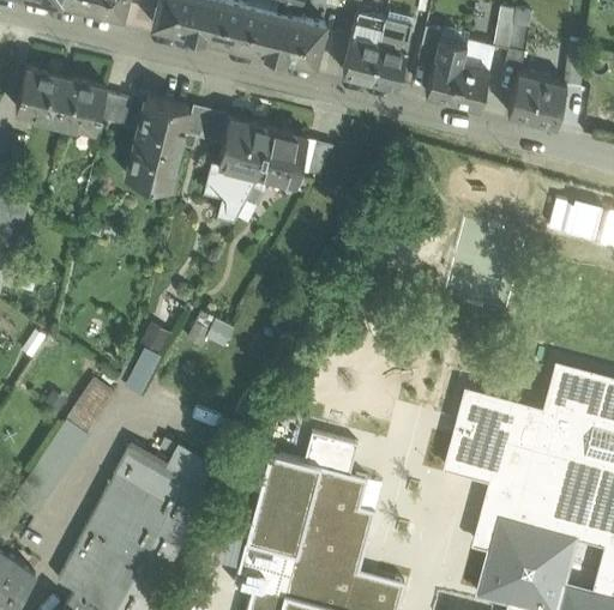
[(60,0),(60,2),(61,2),(91,10),(92,0),(60,0)]
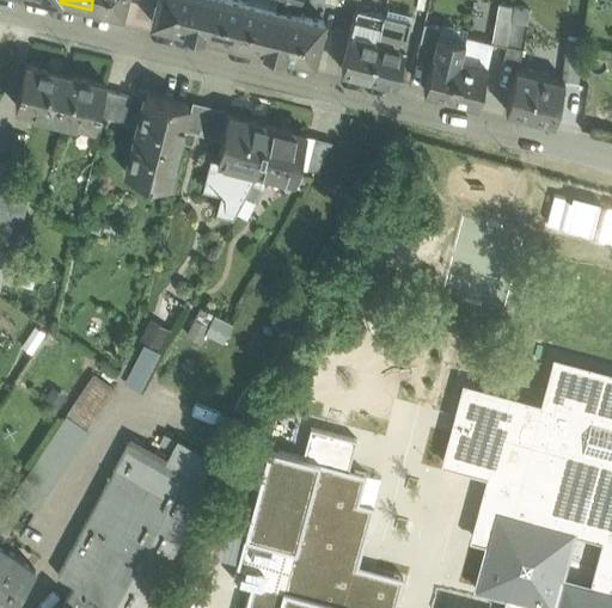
[(92,0),(91,10),(122,18),(126,0),(92,0)]
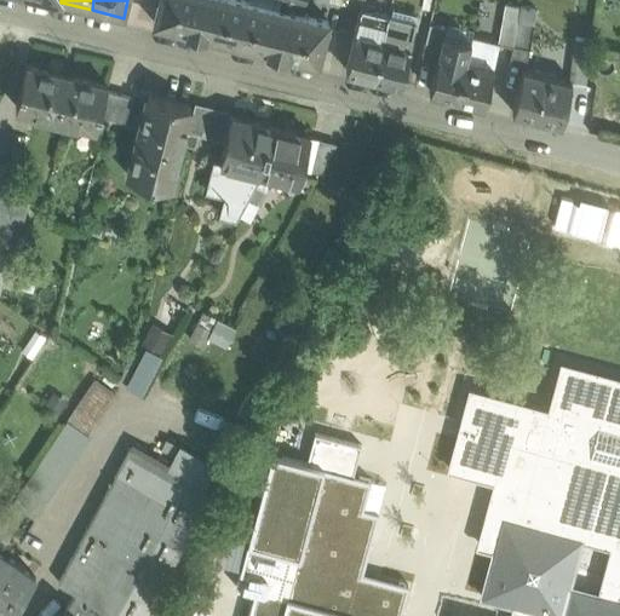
[(159,0),(154,26),(195,35),(204,0),(159,0)]
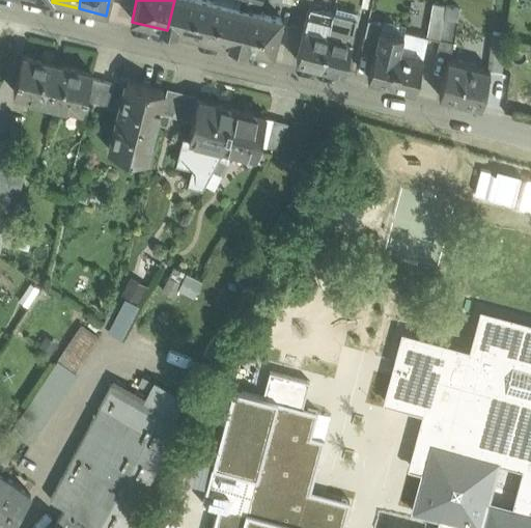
[(211,3),(199,0),(174,0),(167,30),(201,39),(211,3)]
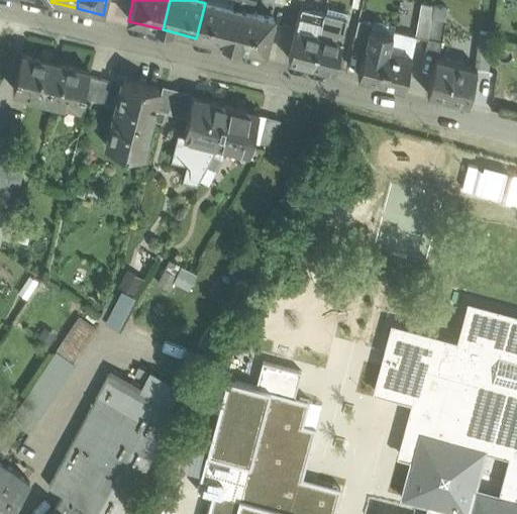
[(233,9),(205,3),(196,38),(230,46),(241,0),(227,0),(235,2),(233,9)]
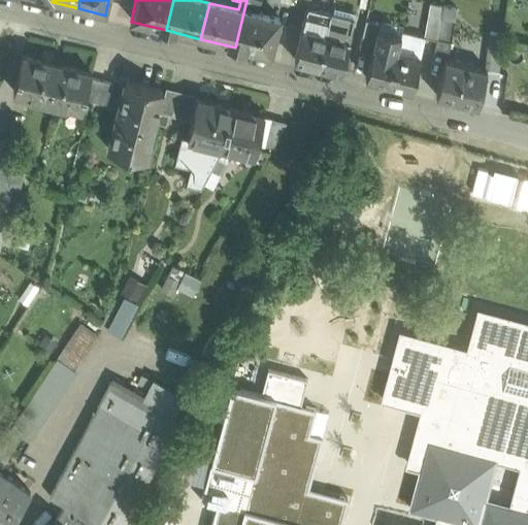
[(279,21),(251,12),(253,5),(260,7),(261,0),(246,0),(235,47),(270,57),(279,21)]
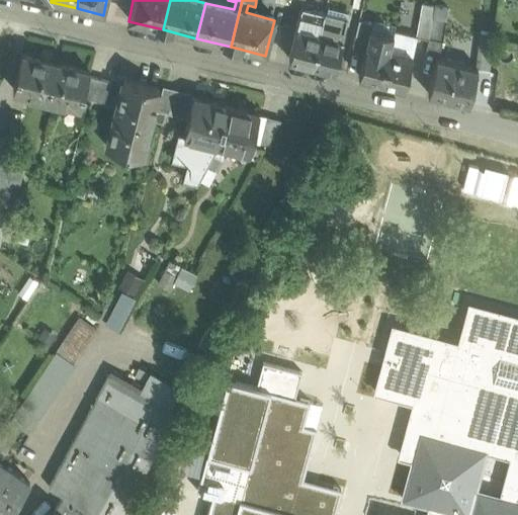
[(434,9),(422,7),(416,39),(428,41),(434,9)]
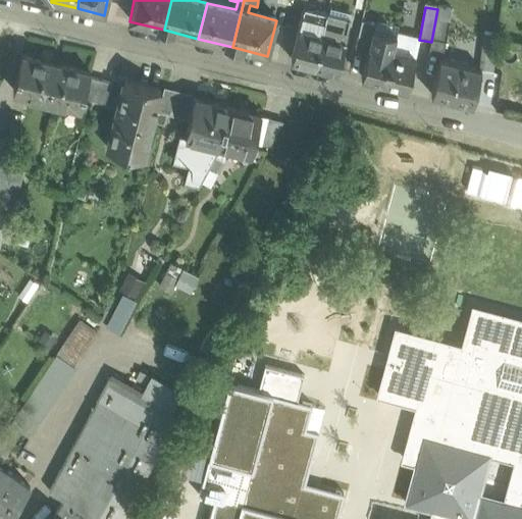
[(452,11),(437,9),(431,42),(429,53),(442,56),(447,40),(452,11)]
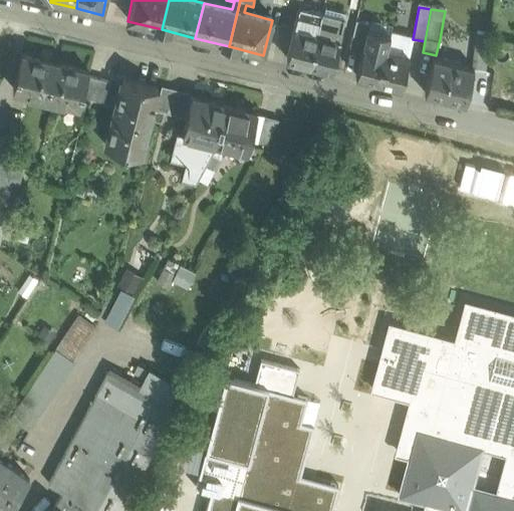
[(322,17),(299,11),(294,29),(294,30),(287,61),(309,66),(322,17)]
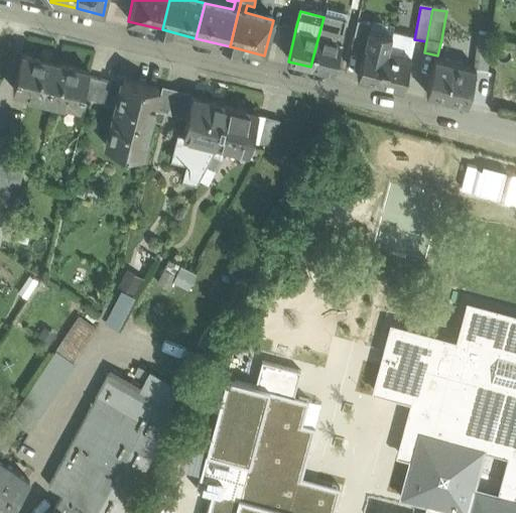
[(346,22),(324,17),(310,67),(334,73),(346,22)]
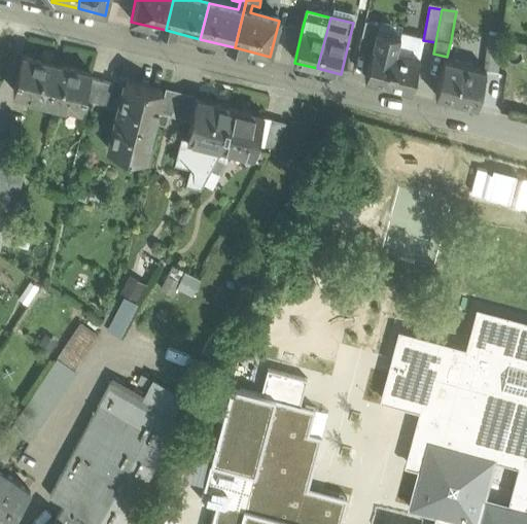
[(379,27),(365,23),(358,53),(371,56),(377,31),(378,32),(379,27)]
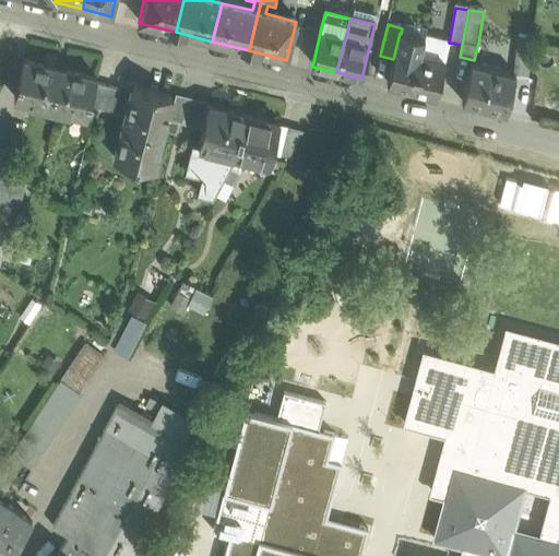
[(401,34),(400,33),(393,59),(387,85),(412,91),(420,57),(425,39),(401,34)]
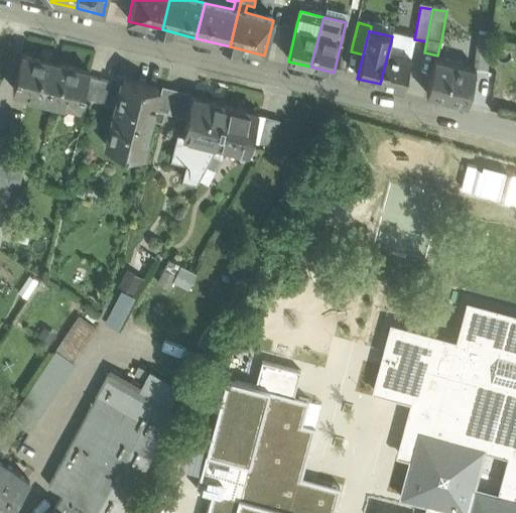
[(492,36),(479,34),(474,70),(476,71),(488,73),(492,36)]
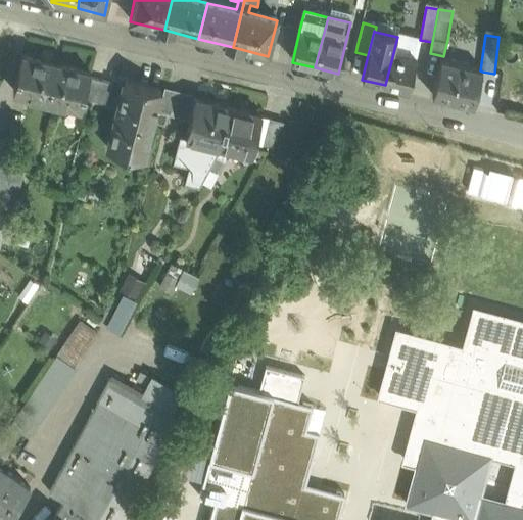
[(393,53),(385,85),(409,91),(420,43),(407,40),(403,53),(403,55),(393,53)]
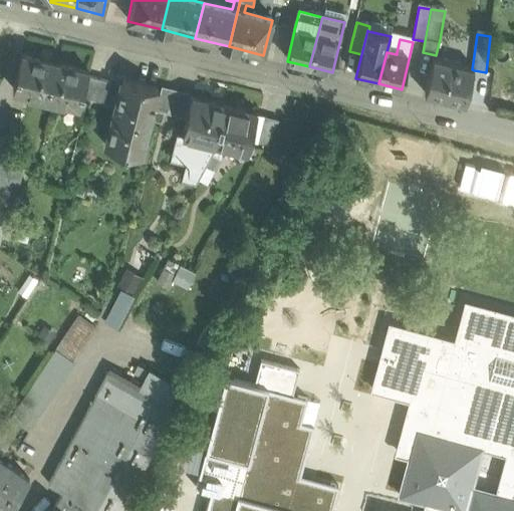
[(89,72),(21,56),(13,91),(80,107),(82,97),(88,77),(89,72)]
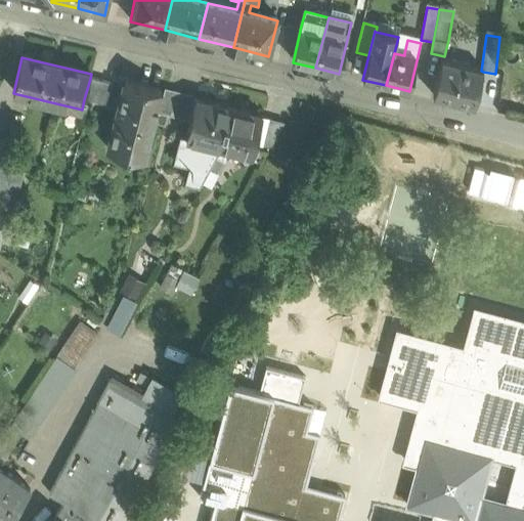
[(481,71),(442,60),(433,97),(474,107),(483,72),(481,71)]
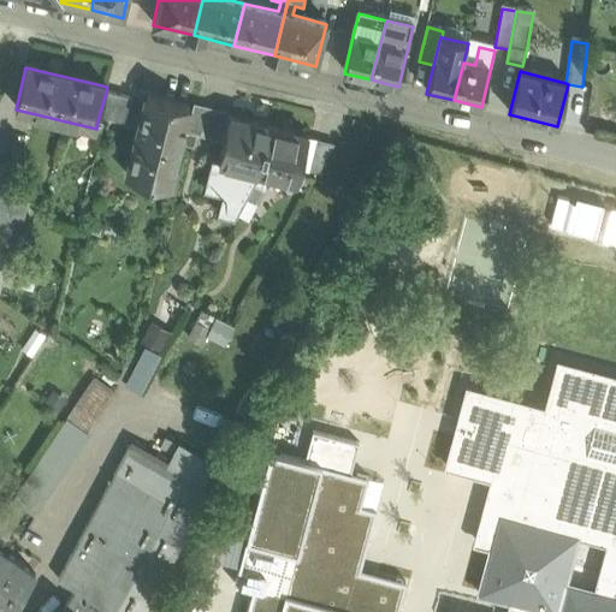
[(132,100),(106,93),(99,117),(126,124),(132,100)]
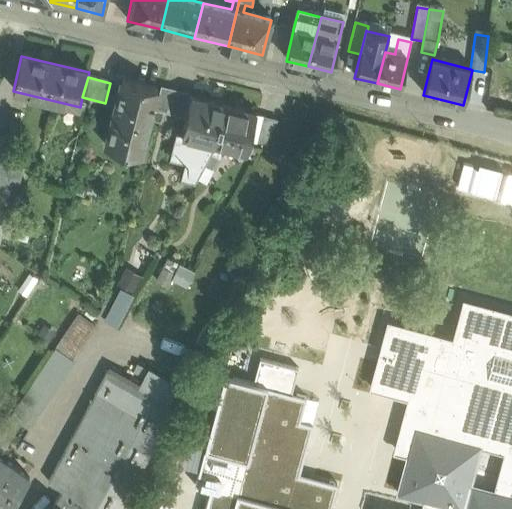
[(158,89),(122,81),(106,148),(141,157),(158,89)]
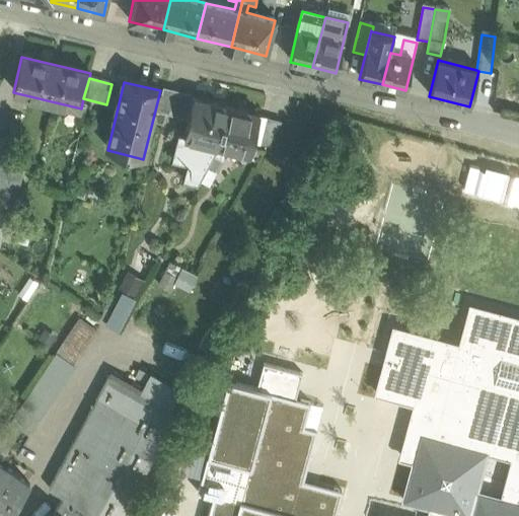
[(194,95),(163,88),(157,113),(187,121),(194,95)]
